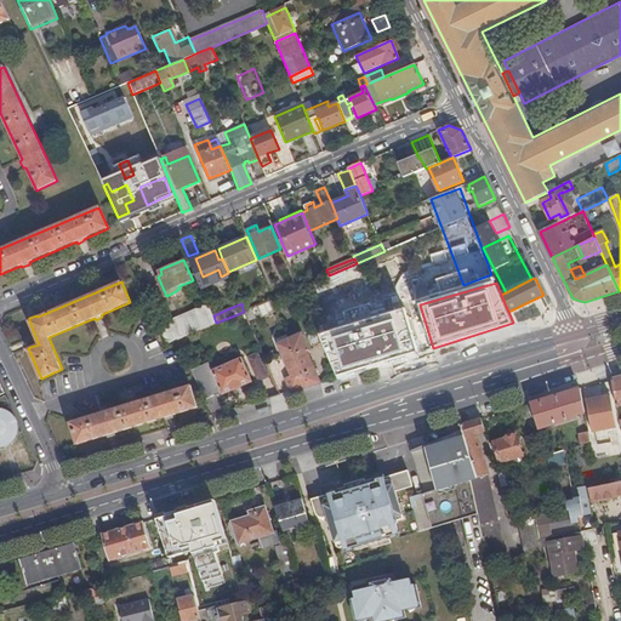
[(214,315),(209,305),(158,326),(166,345),(177,340),(216,323),(214,315)]
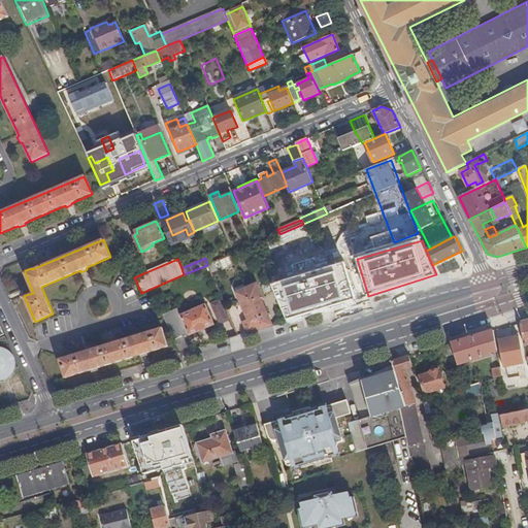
[(344,263),(272,286),(288,321),(355,300),(344,263)]
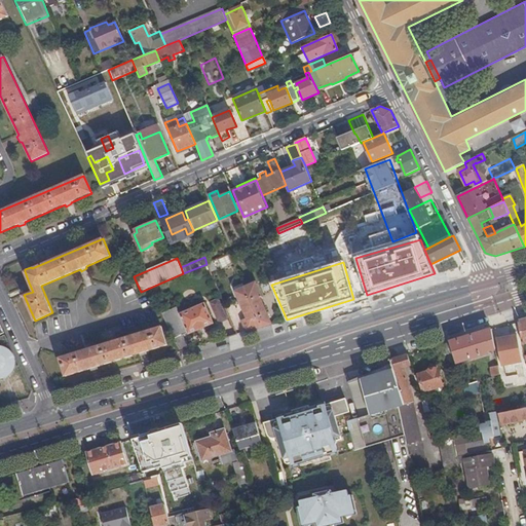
[(33,292),(29,283),(22,286),(26,294),(33,292)]
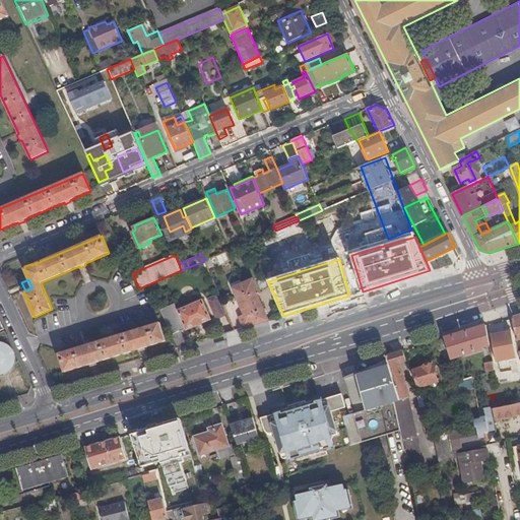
[(248,297),(243,284),(238,287),(239,289),(239,290),(241,296),(238,297),(245,315),(240,317),(244,328),(259,323),(248,297)]
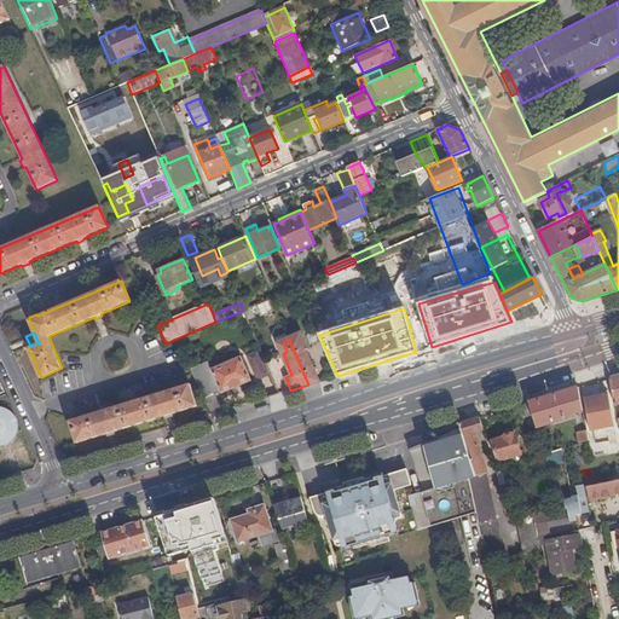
[(308,385),(319,381),(306,348),(295,353),(308,385)]
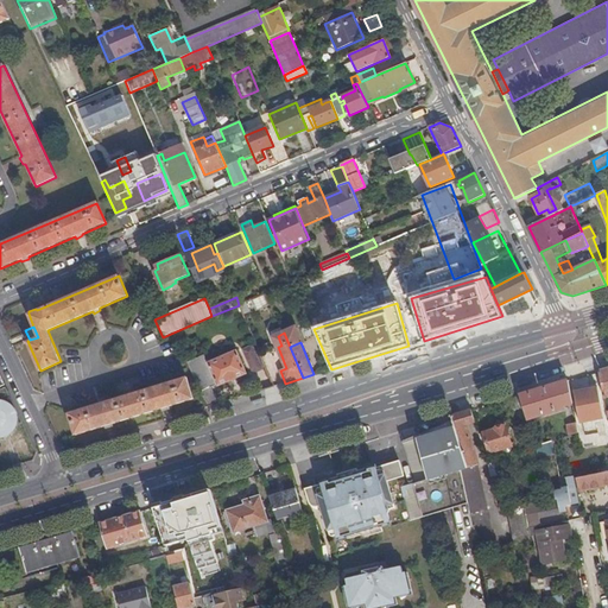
[(254,346),(242,349),(253,374),(264,369),(254,346)]
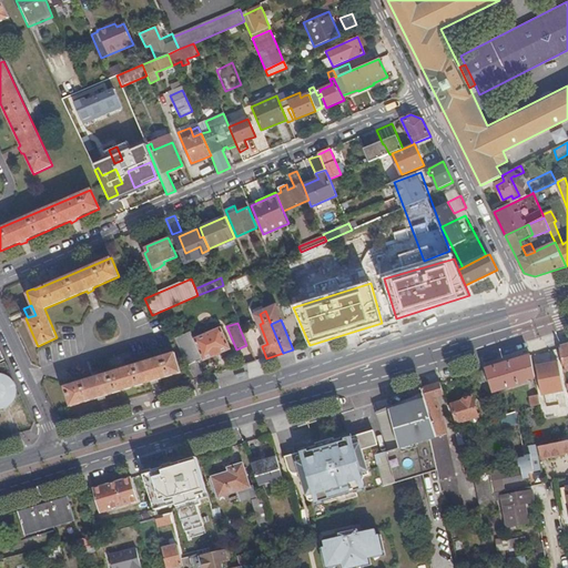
[(175,338),(195,379),(204,376),(196,362),(203,358),(204,359),(230,348),(221,326),(194,338),(192,332),(175,338)]
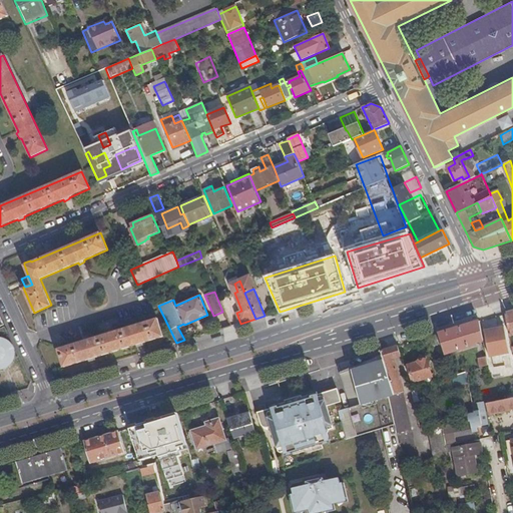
[(0,326),(3,325),(0,317),(0,365),(12,361),(13,356),(12,348),(8,342),(1,340),(0,337),(0,326)]
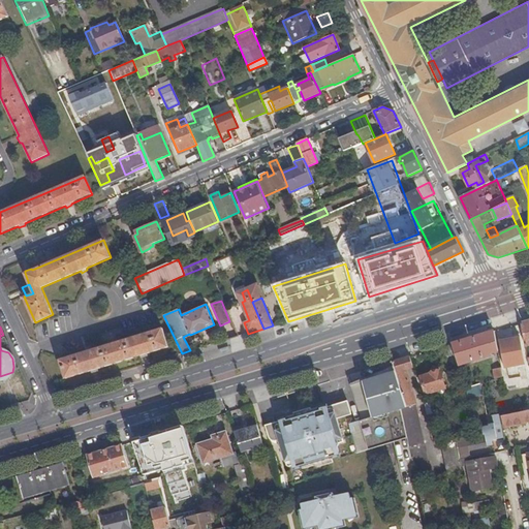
[(162,328),(60,360),(65,378),(92,370),(92,372),(98,370),(98,368),(141,355),(141,356),(148,354),(147,353),(168,347),(162,328)]
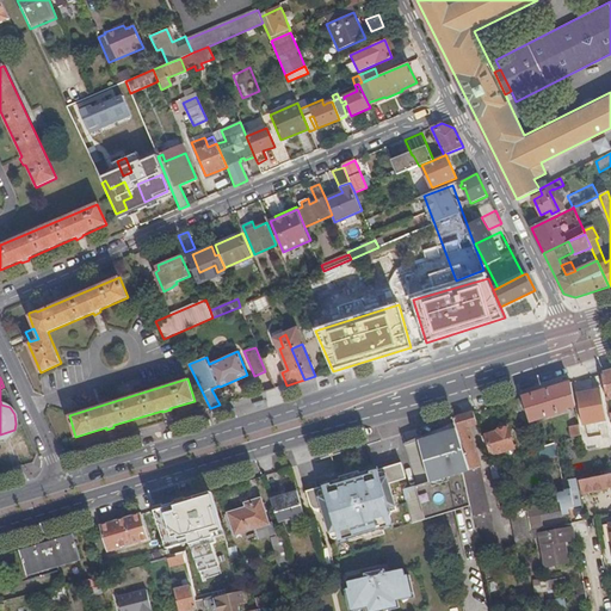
[(523,397),(530,421),(568,411),(567,408),(576,406),(572,382),(523,397)]
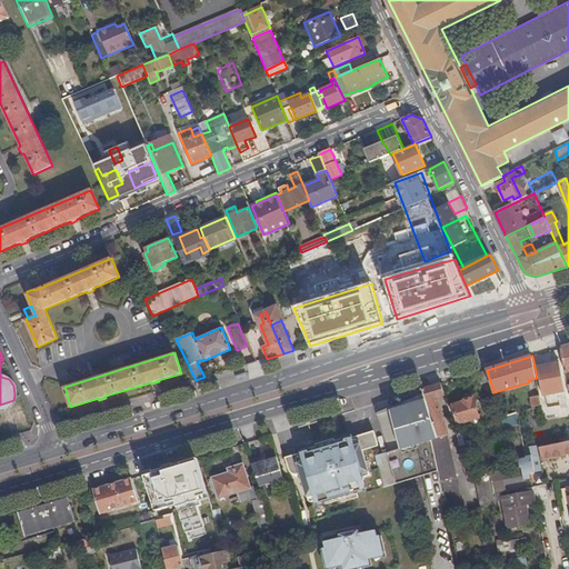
[(560,362),(538,367),(543,396),(566,392),(560,362)]
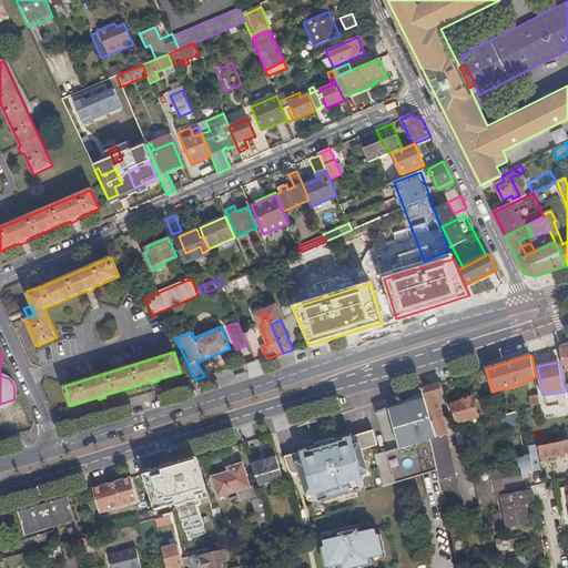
[(485,395),(493,392),(486,369),(478,372),(485,395)]
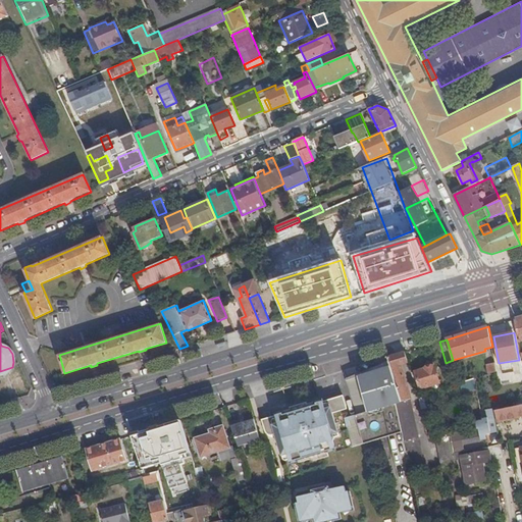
[(409,362),(406,352),(388,357),(392,366),(402,402),(408,400),(411,399),(401,365),(409,362)]
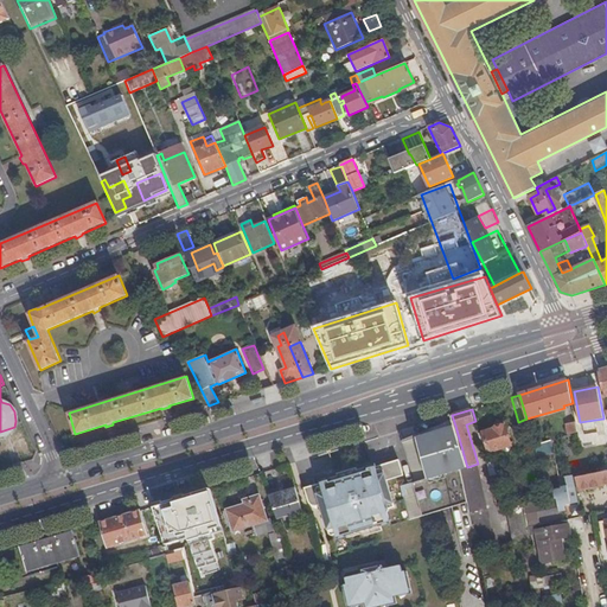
[(567,425),(569,435),(577,432),(576,422),(567,425)]
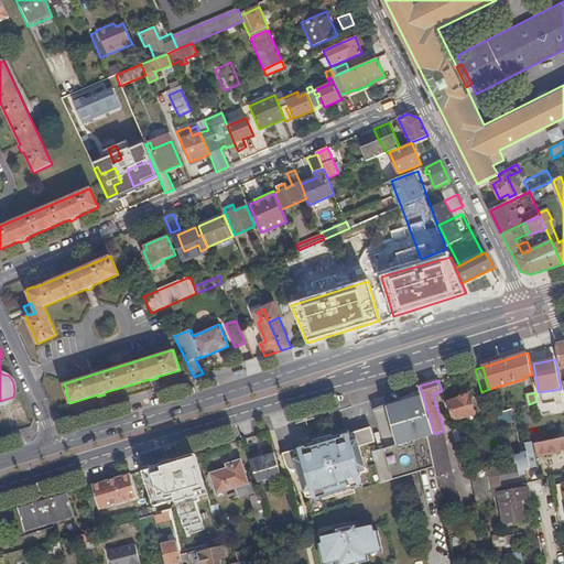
[(420,472),(435,467),(429,435),(434,434),(423,396),(375,410),(386,447),(393,479),(420,472)]
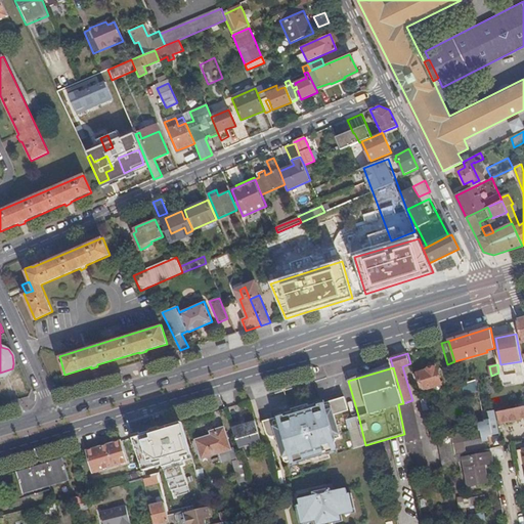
[(429,369),(417,373),(422,389),(423,391),(442,385),(436,367),(429,369)]
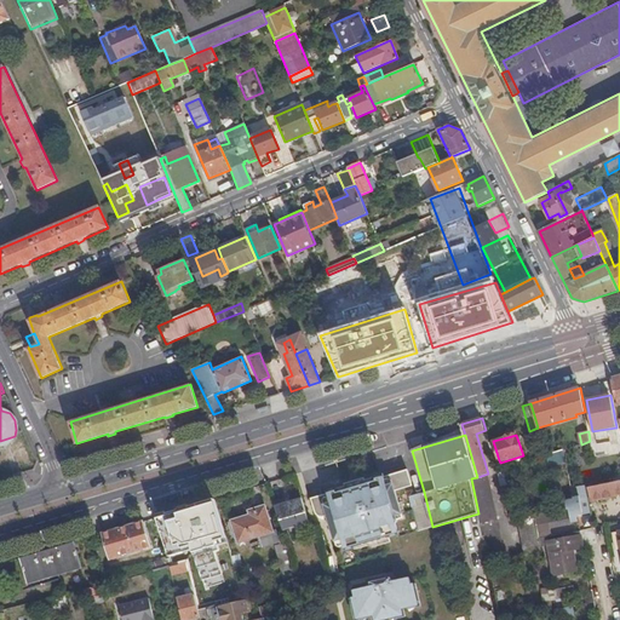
[(493,441),(489,442),(495,461),(499,460),(493,441)]
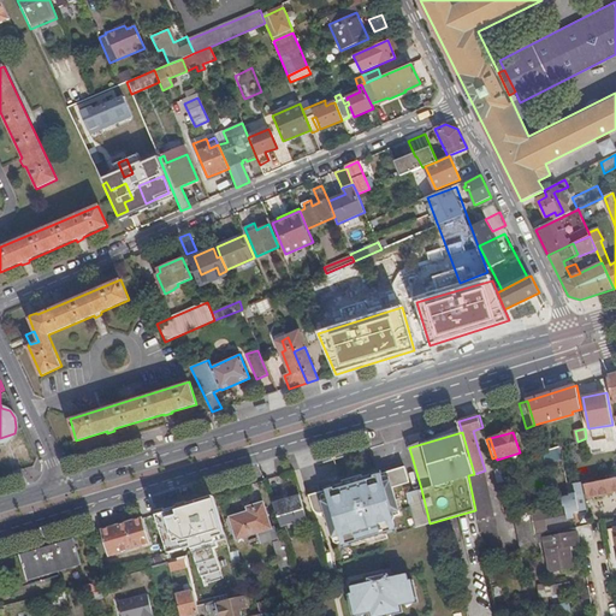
[(545,462),(562,458),(560,446),(543,452),(545,462)]
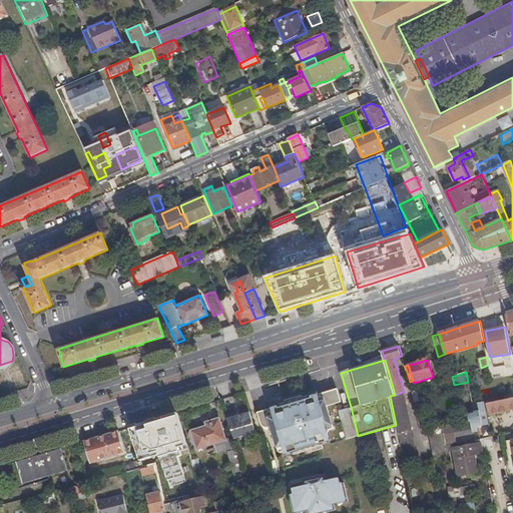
[(421,428),(426,427),(417,387),(412,389),(421,428)]
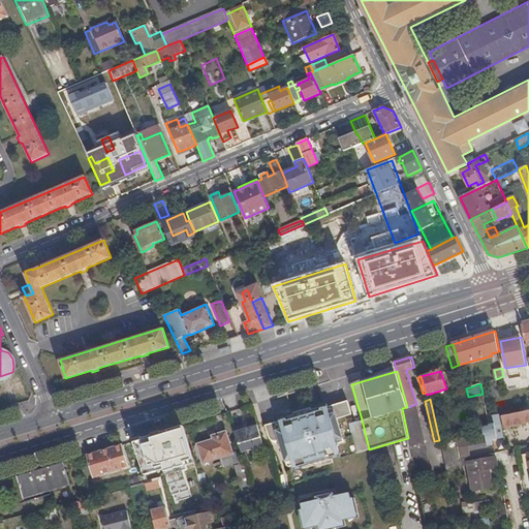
[(323,459),(323,460),(341,455),(339,446),(338,445),(339,443),(338,439),(344,438),(338,418),(352,413),(348,401),(329,406),(328,404),(312,409),(312,407),(294,412),(296,414),(280,418),(280,421),(266,425),(270,437),(272,439),(275,440),(280,439),(286,461),(291,459),(294,469),(303,467),(303,464),(323,459)]
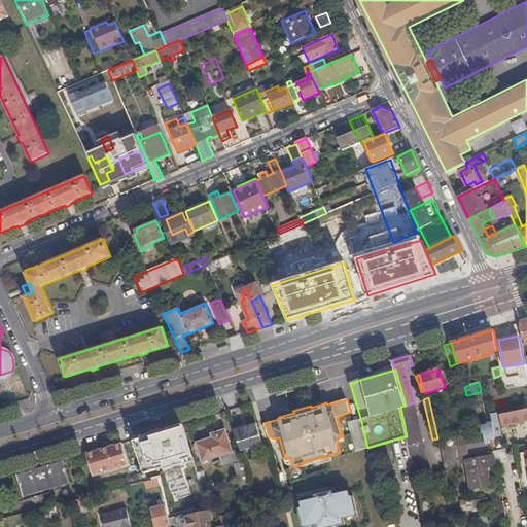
[(407,436),(409,448),(410,448),(421,445),(412,403),(406,406),(400,407),(407,436)]
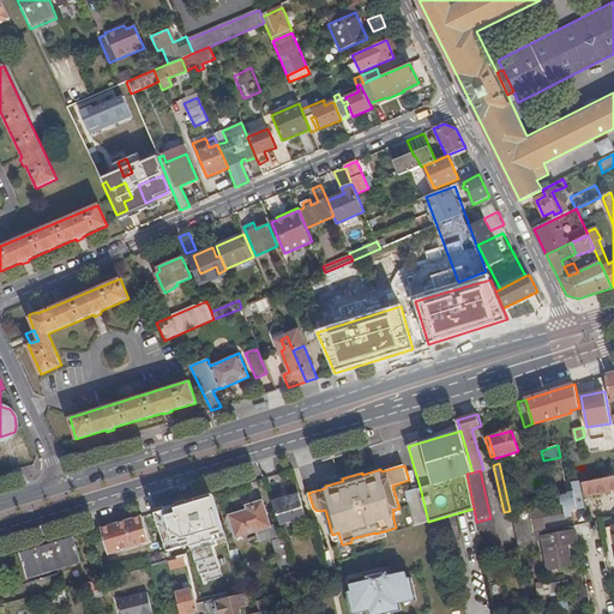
[(613,473),(611,475),(611,476),(582,482),(585,497),(613,488),(613,473)]
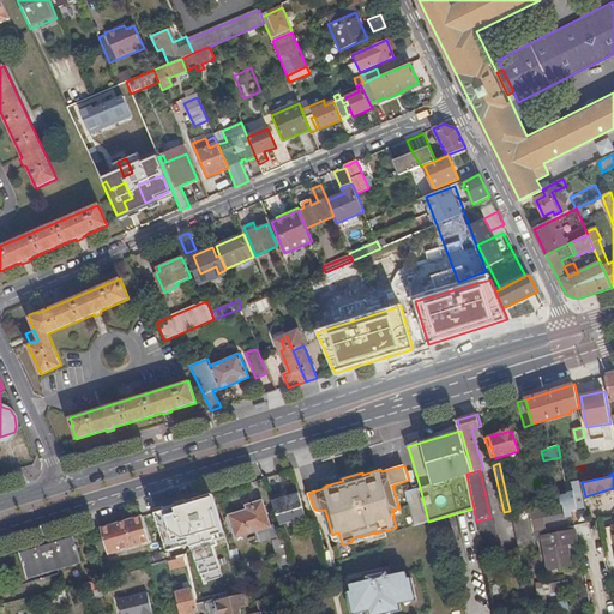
[(571,511),(585,507),(581,481),(571,482),(572,492),(567,493),(567,494),(560,495),(561,505),(553,506),(530,511),(534,534),(542,533),(545,531),(543,523),(572,517),(571,511)]
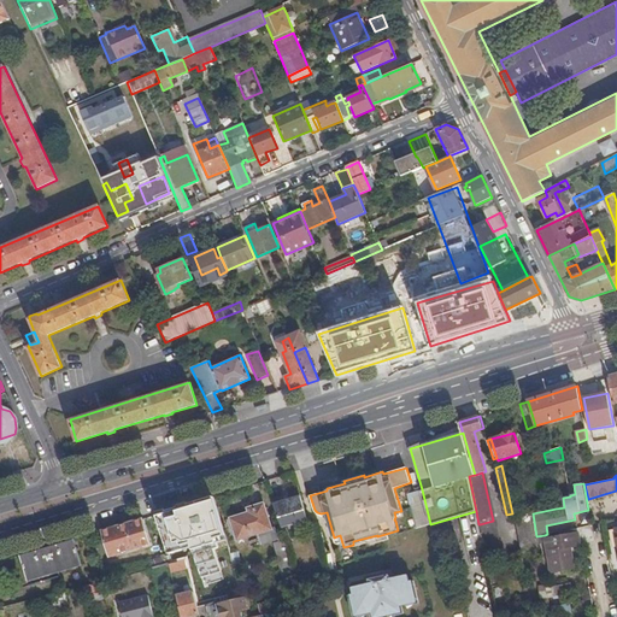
[(415,528),(430,524),(422,489),(407,494),(415,528)]
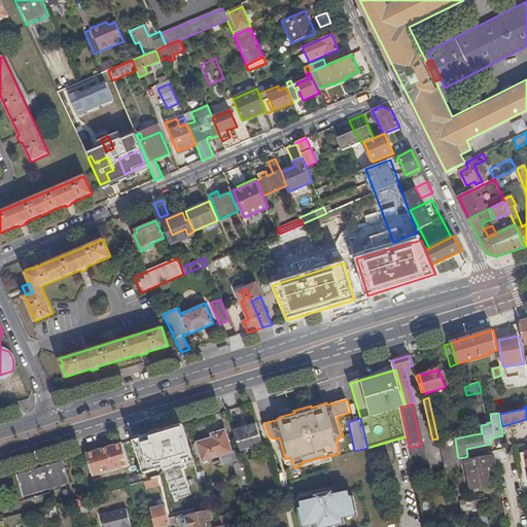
[(134,438),(145,473),(147,481),(159,478),(180,472),(172,443),(183,440),(184,443),(188,442),(182,424),(134,438)]
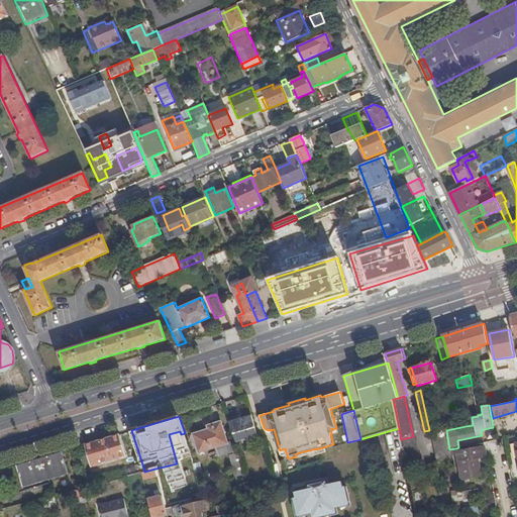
[(257,434),(252,416),(229,422),(236,441),(257,434)]
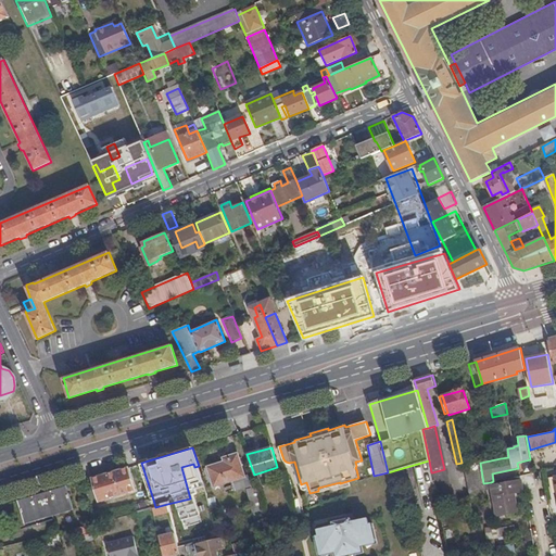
[(238,453),(224,457),(225,462),(204,468),(204,470),(210,488),(231,480),(235,490),(252,484),(249,475),(245,476),(238,453)]
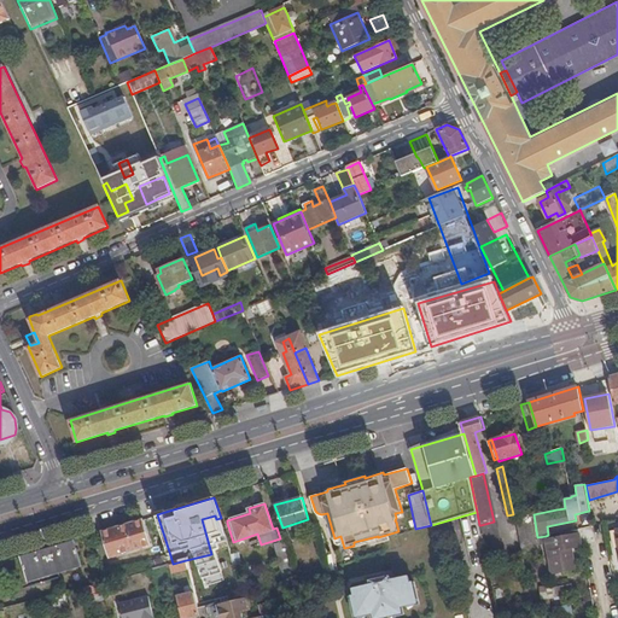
[(540,555),(532,514),(517,518),(524,558),(540,555)]
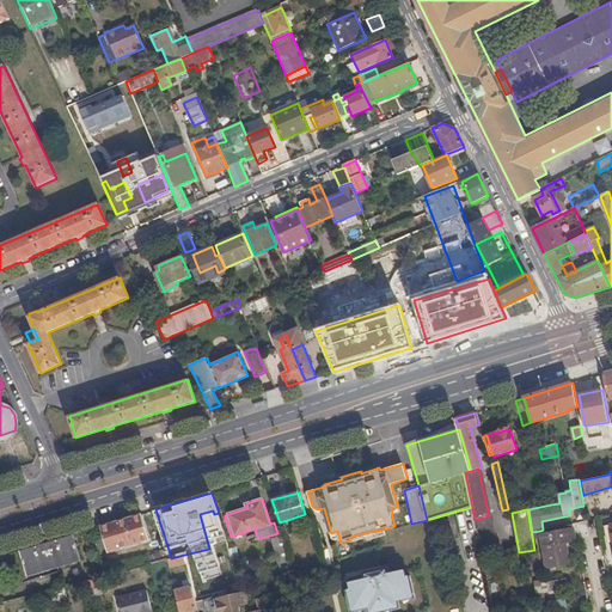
[(150,539),(142,514),(101,526),(109,551),(150,539)]
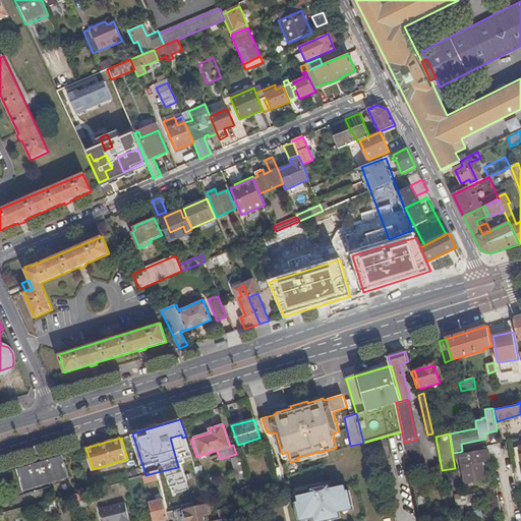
[(412,476),(425,474),(418,440),(416,440),(405,443),(412,476)]
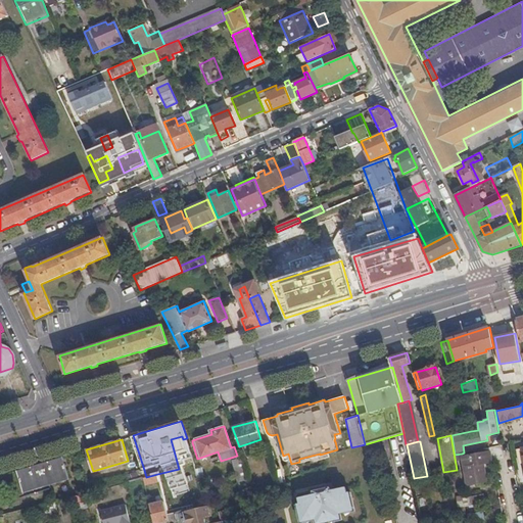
[(491,462),(489,447),(474,450),(475,455),(463,457),(462,454),(455,455),(457,461),(463,460),(468,485),(487,482),(483,464),(491,462)]
